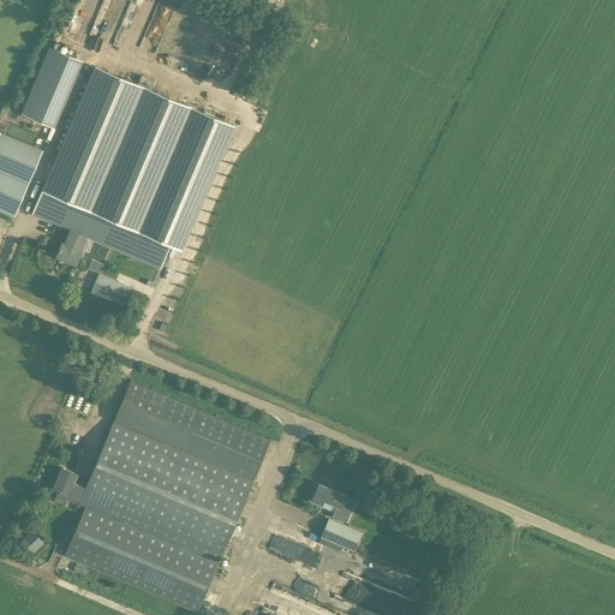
[(18,114),(52,126),(76,58),(42,46),(18,114)]
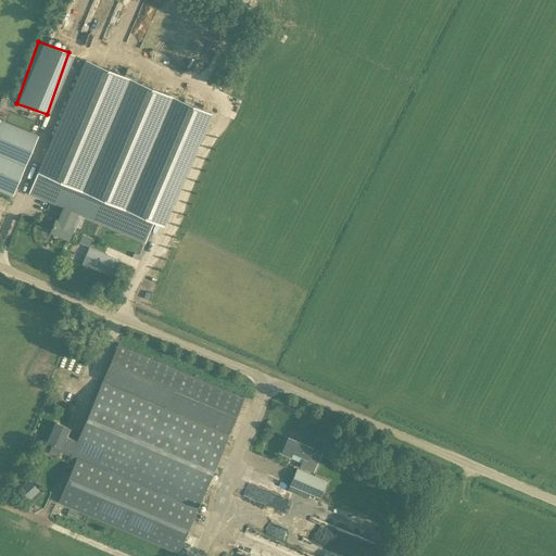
[(68,241),(77,215),(135,240),(192,105),(86,60),(28,193),(62,207),(51,234),(68,241)]
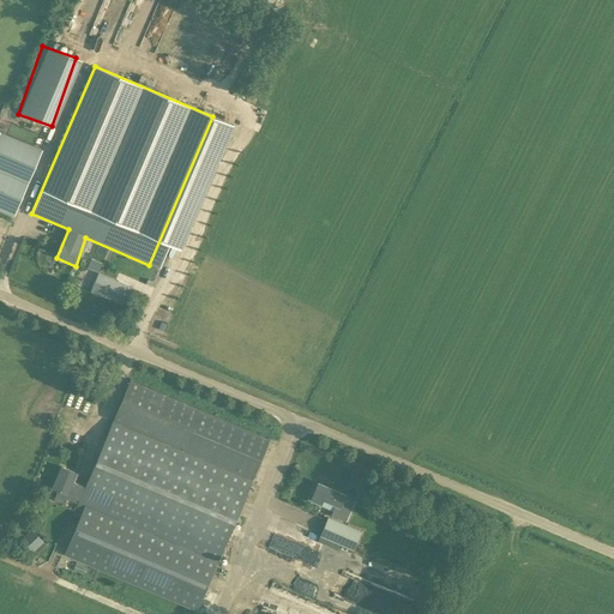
[(0,131),(0,210),(14,216),(43,149),(0,131)]
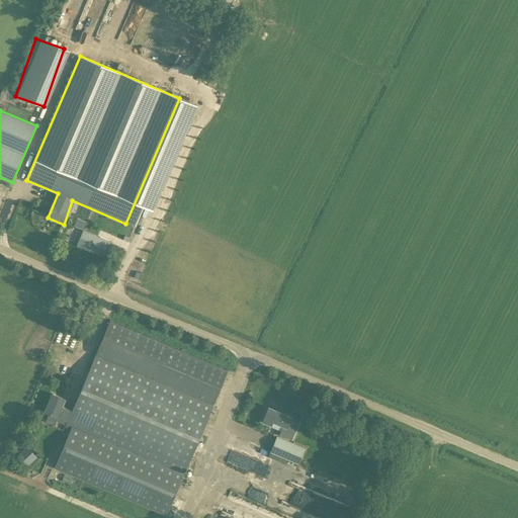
[(110,242),(83,231),(77,246),(104,257),(110,242)]
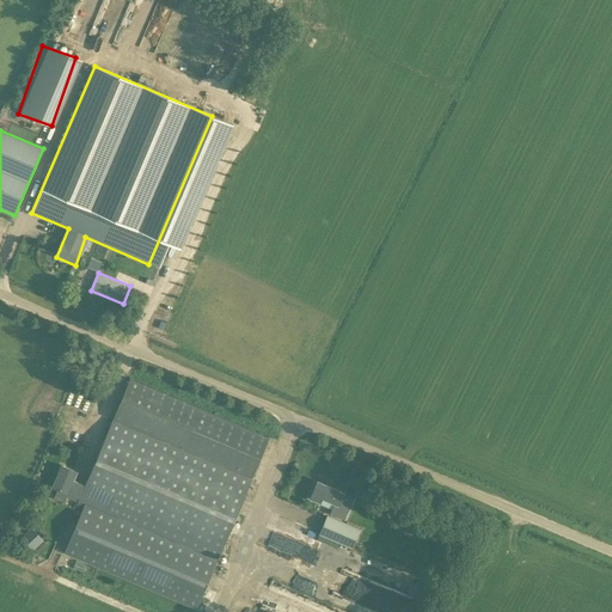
[(63,501),(65,497),(77,502),(77,506),(81,507),(62,554),(197,609),(269,438),(129,378),(84,484),(72,479),(75,471),(61,465),(53,487),(57,489),(54,497),(63,501)]
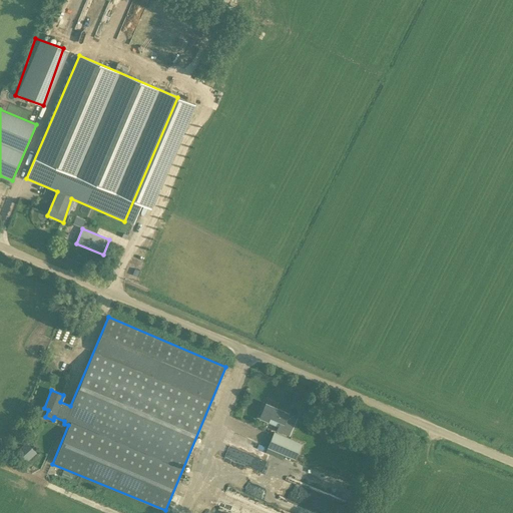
[(266,404),(260,417),(268,421),(270,417),(280,422),(277,430),(289,435),(297,417),(288,413),(266,404)]
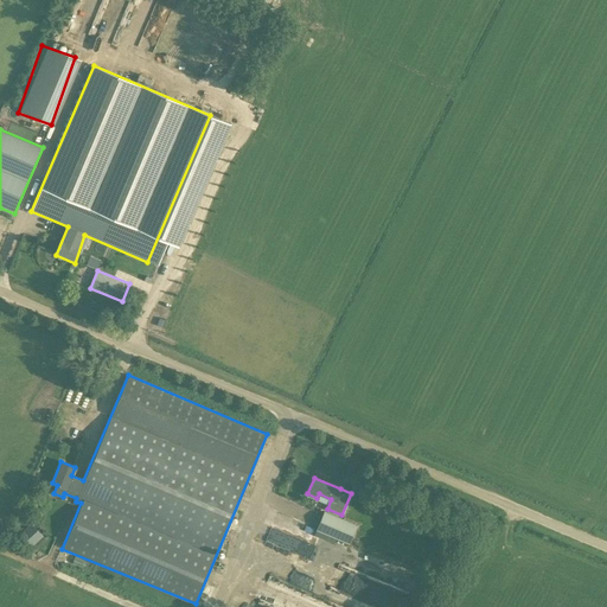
[(315,529),(340,540),(350,544),(357,526),(324,511),(315,529)]
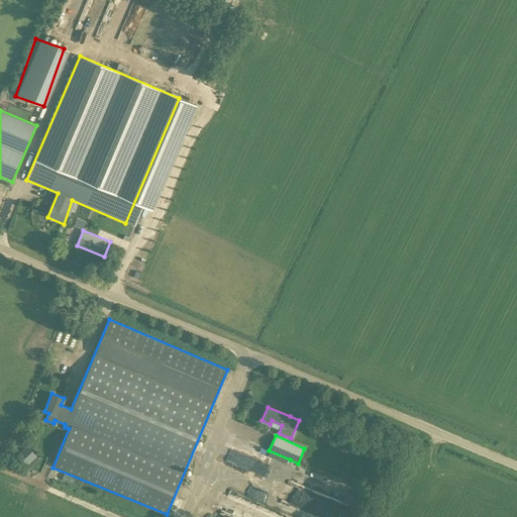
[(13,456),(24,468),(35,455),(24,445),(13,456)]
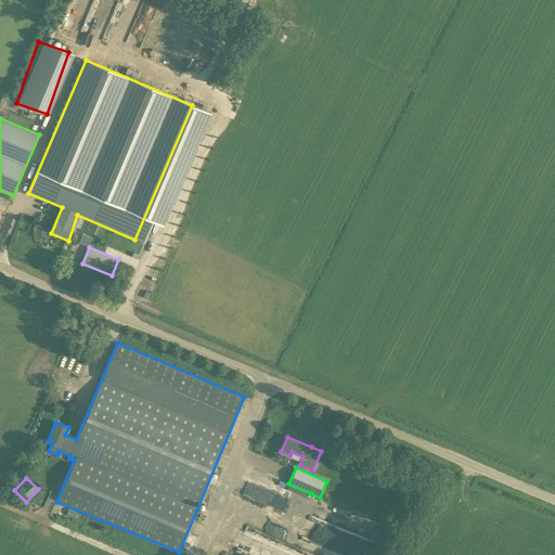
[(246,481),(240,497),(282,515),(288,500),(246,481)]
